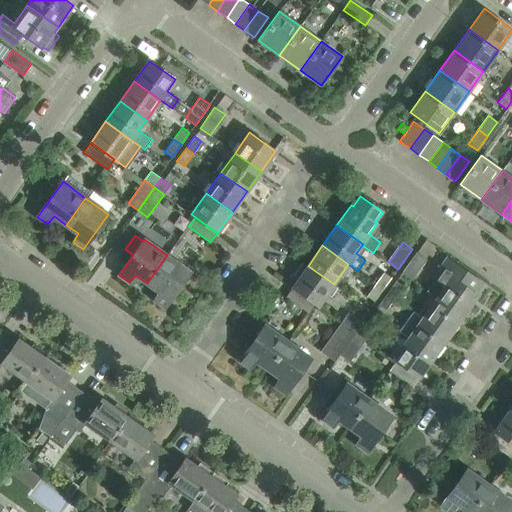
[(412,279),(427,259),(417,252),(403,272),(412,279)]
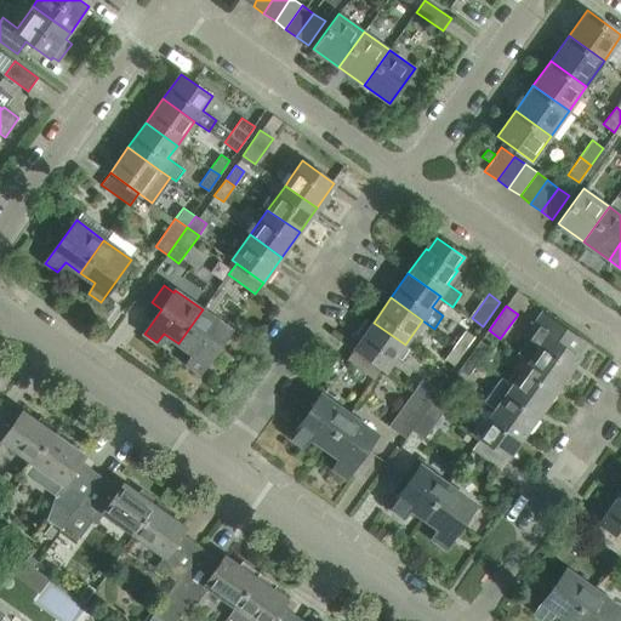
[(231,329),(210,315),(203,309),(178,343),(193,353),(188,364),(199,372),(231,329)]
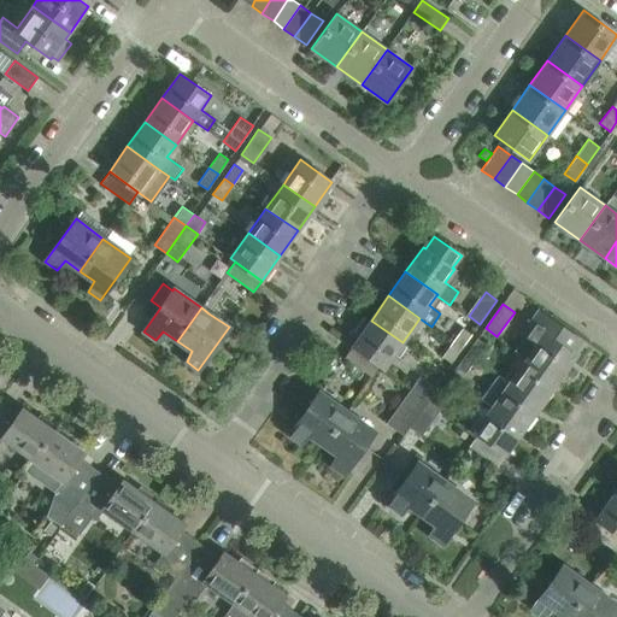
[(523,339),(515,351),(527,359),(527,358),(558,380),(576,356),(574,354),(582,342),(541,312),(534,322),(532,321),(519,338),(523,339)]
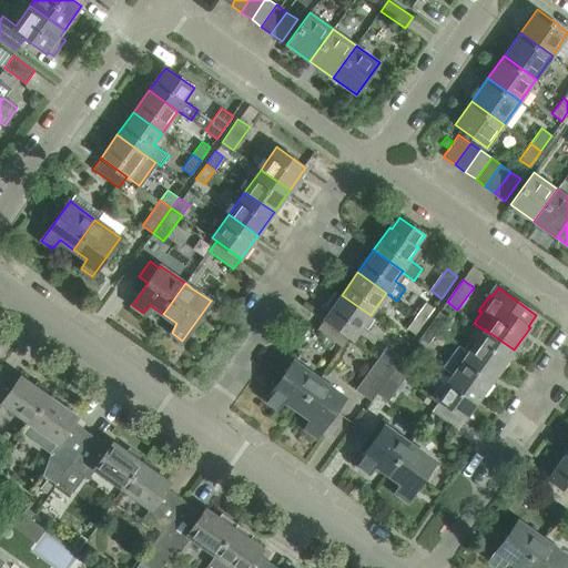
[(371,315),(342,295),(340,293),(340,294),(335,291),(325,306),(331,310),(325,318),(350,336),(354,340),(371,315)]
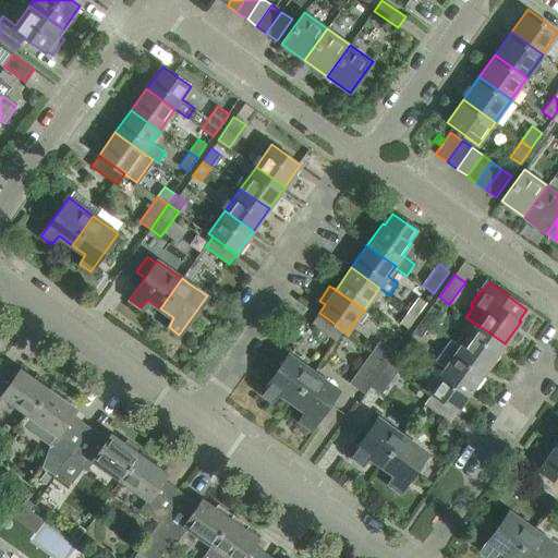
[(419,295),(410,308),(417,314),(426,302),(419,295)]
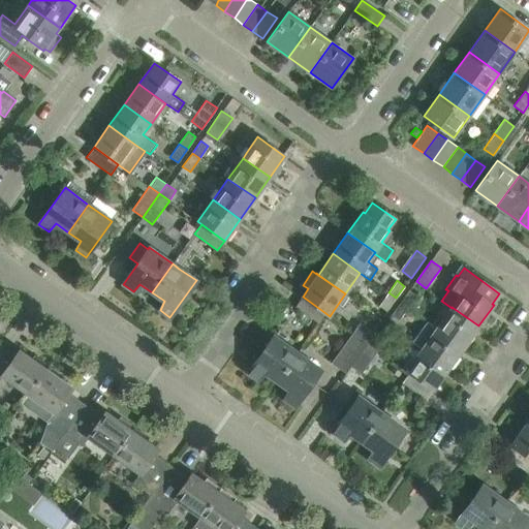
[(409,289),(401,302),(408,307),(417,294),(409,289)]
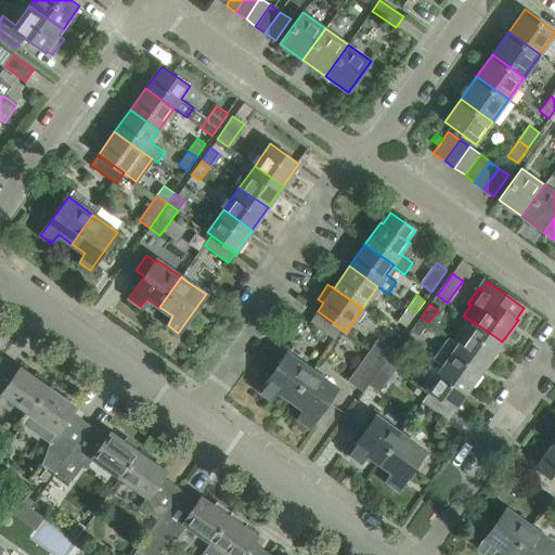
[(405,326),(415,312),(408,307),(397,321),(405,326)]
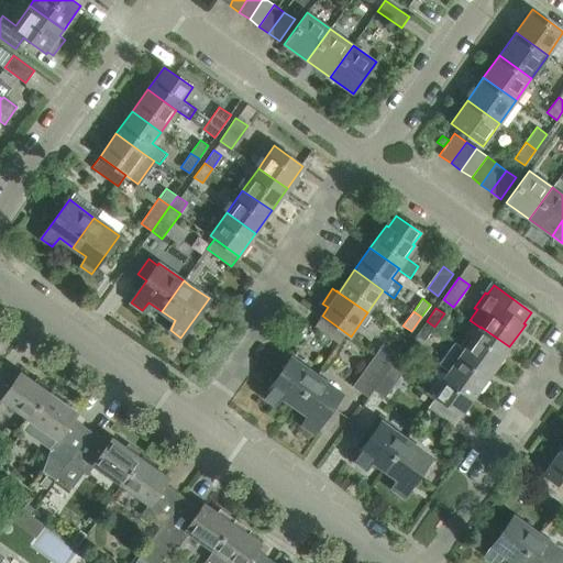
[(346,333),(322,316),(315,326),(339,343),(346,333)]
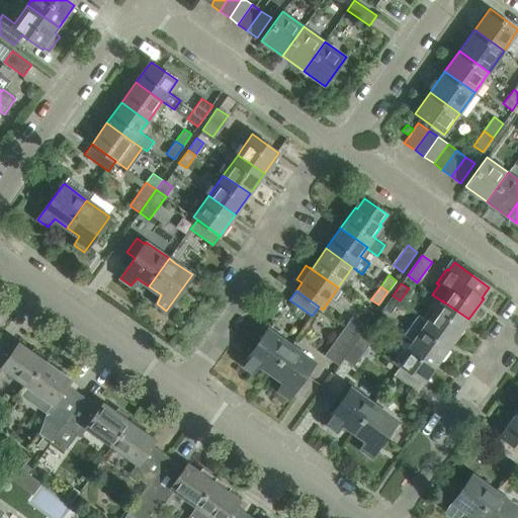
[(391,314),(400,300),(393,295),(382,309),(391,314)]
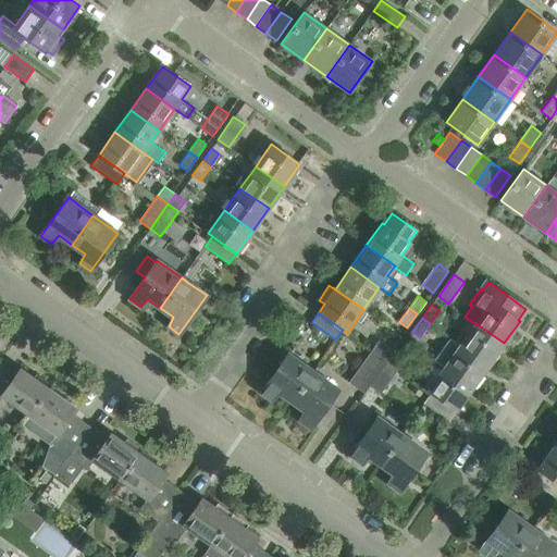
[(489,364),(504,343),(475,323),(475,324),(460,345),(489,364)]
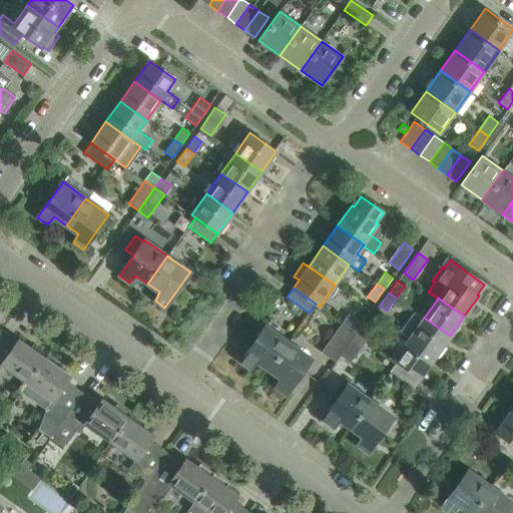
[(450,336),(424,318),(415,312),(401,332),(410,338),(435,356),(450,336)]
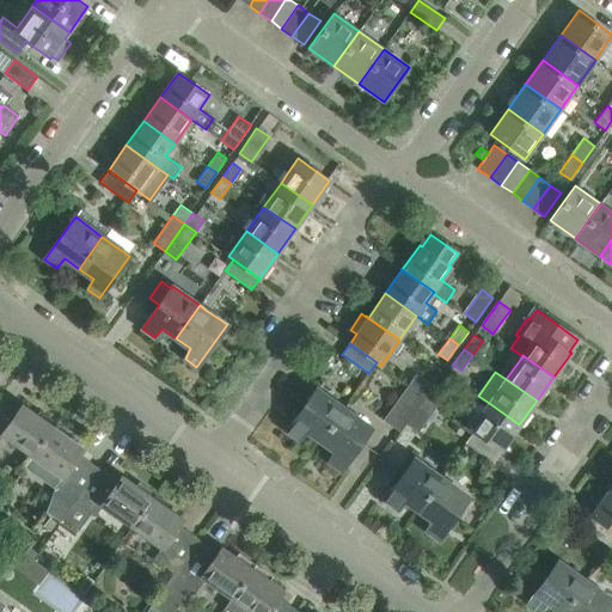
[(434,385),(422,377),(417,373),(409,384),(426,397),(434,385)]
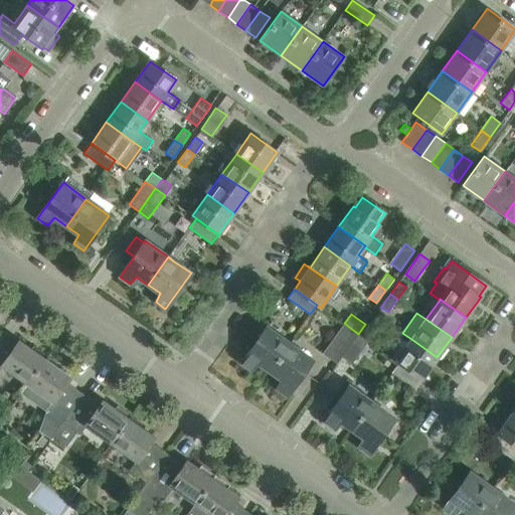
[(342,356),(358,334),(344,323),(323,353),(337,363),(341,356),(342,356)]
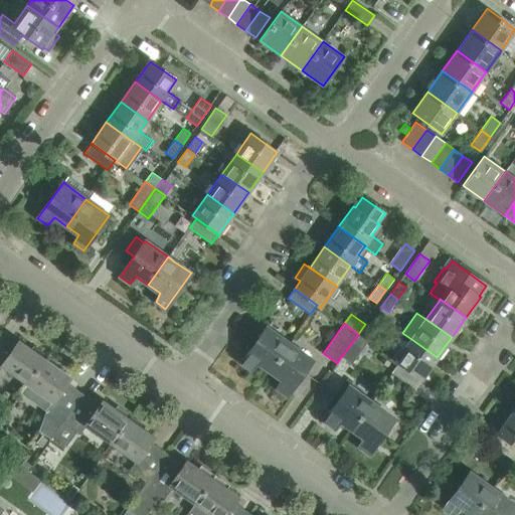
[(374,331),(365,324),(358,334),(367,340),(374,331)]
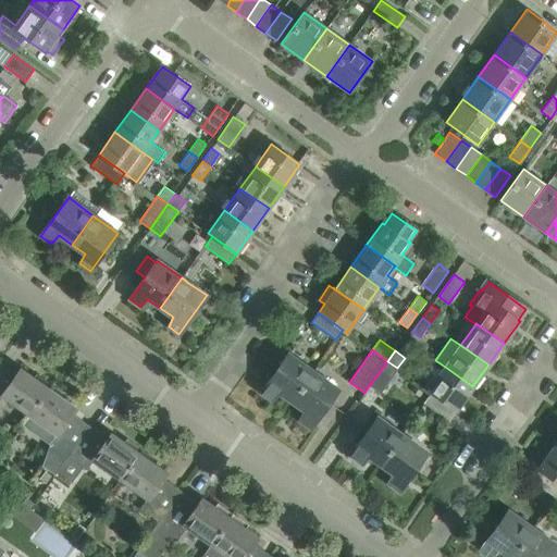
[(292,401),(313,371),(288,354),(261,393),(271,400),(279,392),(292,401)]
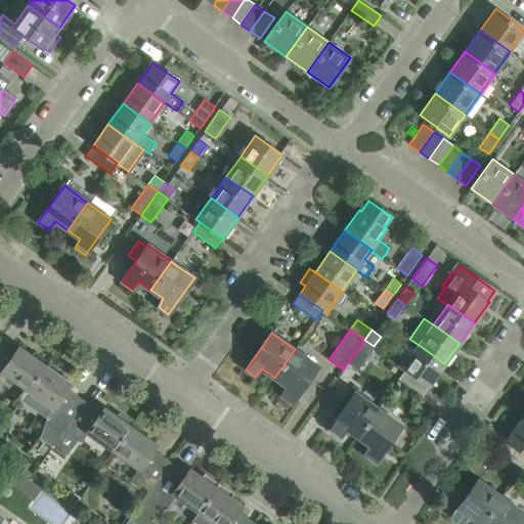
[(357,369),(374,346),(364,340),(348,362),(357,369)]
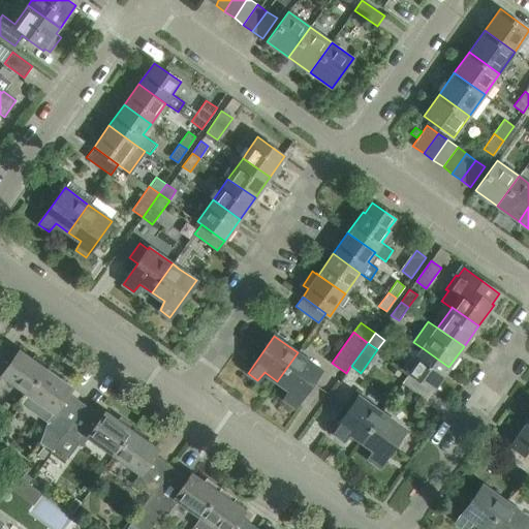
[(29,395),(49,366),(34,355),(32,359),(19,350),(13,359),(0,348),(0,379),(2,376),(29,395)]
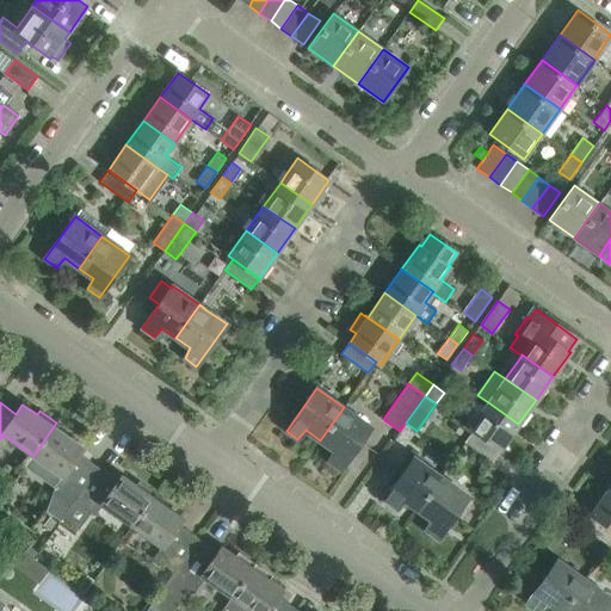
[(500,450),(518,424),(488,402),(470,427),(473,430),(500,450)]
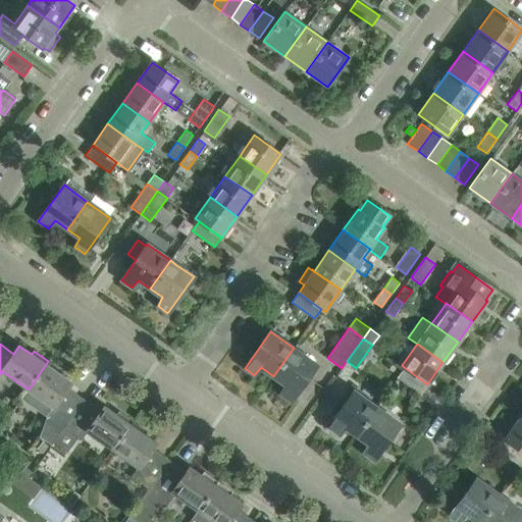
[(291,401),(316,364),(294,348),(273,376),(285,385),(280,394),(291,401)]
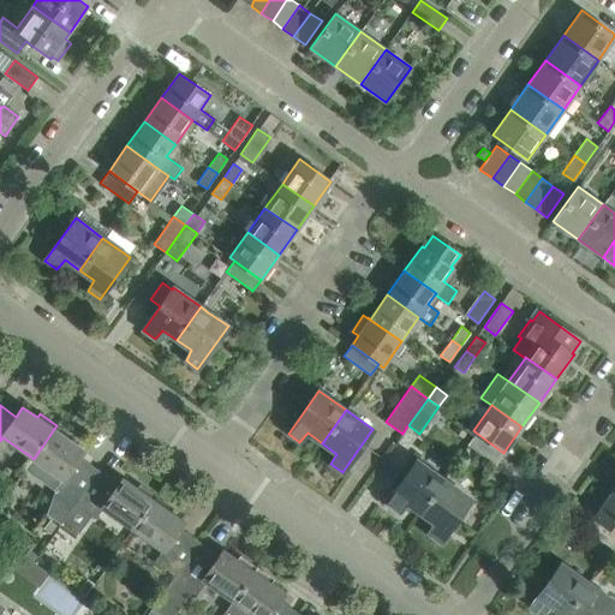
[(72,436),(57,425),(34,459),(25,470),(54,490),(47,514),(61,524),(75,505),(77,506),(96,475),(77,460),(84,451),(70,441),(72,436)]
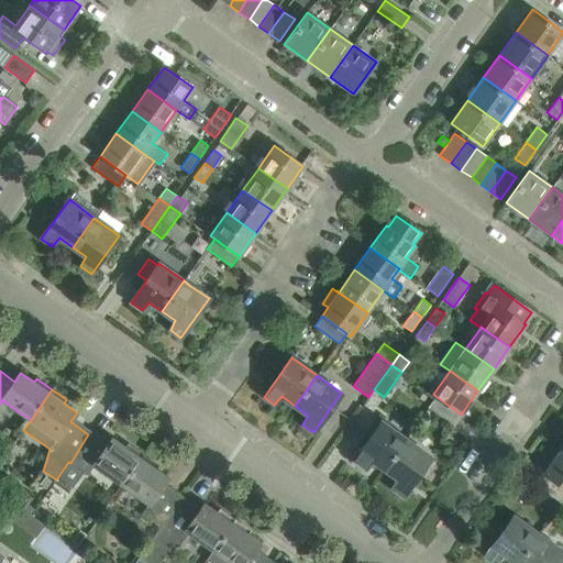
[(461,415),(435,396),(428,407),(453,426),(461,415)]
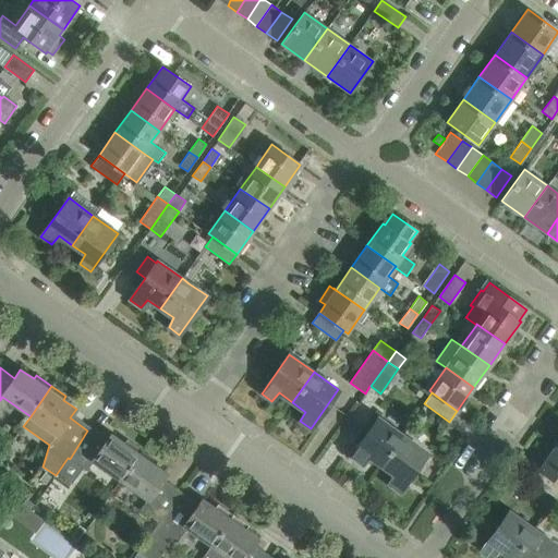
[(381,465),(402,435),(378,417),(350,457),(361,464),(368,456),(381,465)]
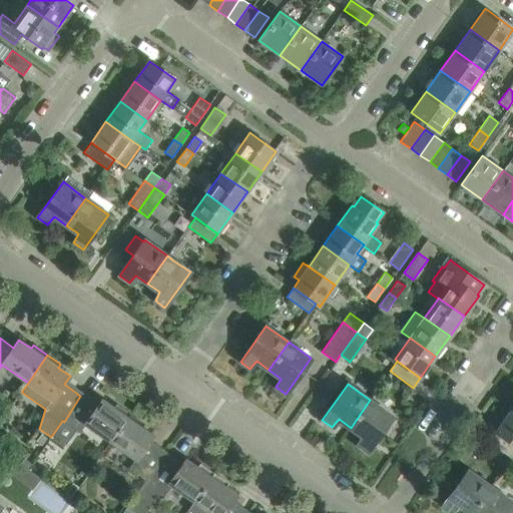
[(111,443),(130,414),(117,404),(114,408),(102,399),(96,407),(80,396),(64,422),(80,434),(87,425),(111,443)]
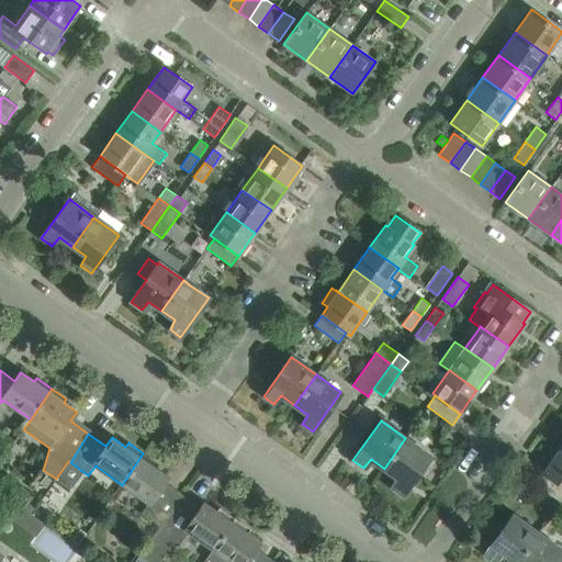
[(430,456),(405,438),(384,469),(397,478),(392,487),(402,495),(430,456)]
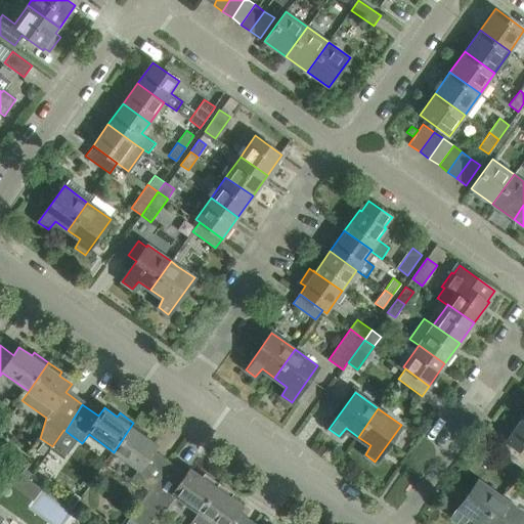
[(523,421),(521,420),(506,441),(523,453),(523,421)]
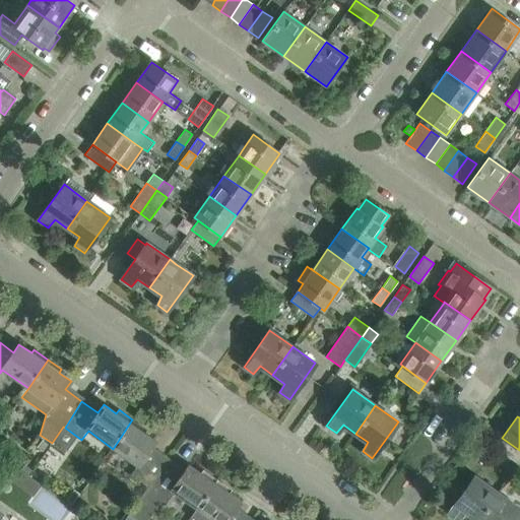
[(145,430),(132,419),(113,449),(138,466),(131,475),(148,488),(166,461),(149,450),(155,442),(143,434),(145,430)]
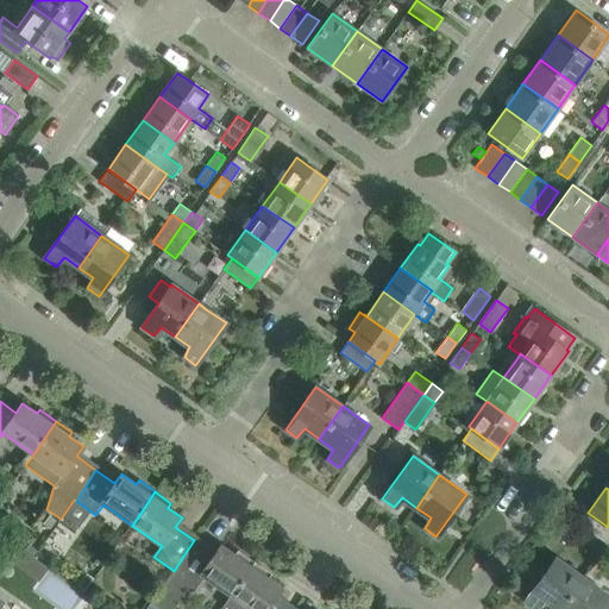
[(608,538),(608,527),(588,513),(579,523),(606,542),(608,538)]
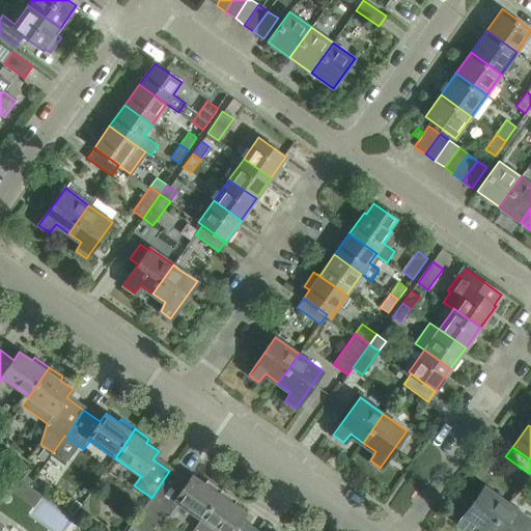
[(201,520),(221,491),(207,480),(204,484),(192,475),(187,483),(169,471),(151,498),(132,526),(138,530),(149,530),(161,516),(169,514),(178,503),(201,520)]
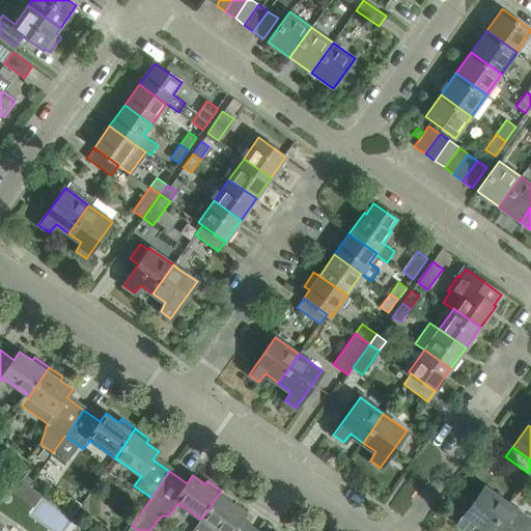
[(11,473),(2,485),(16,495),(24,482),(11,473)]
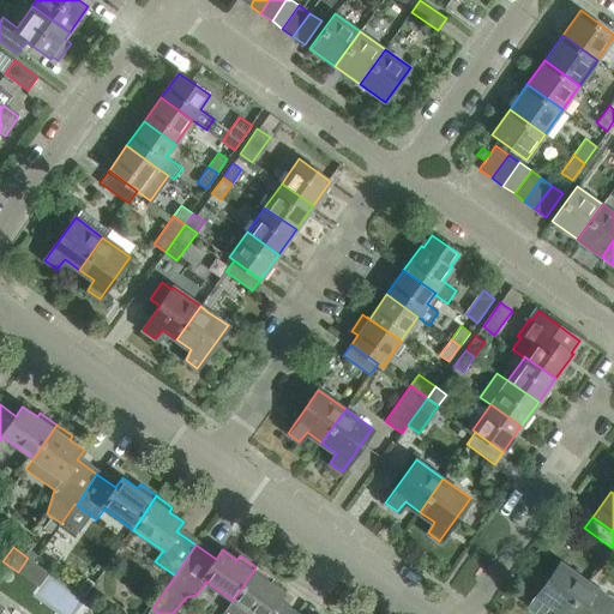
[(564,613),(587,582),(560,563),(529,606),(541,613),(549,605),(561,613),(564,613)]
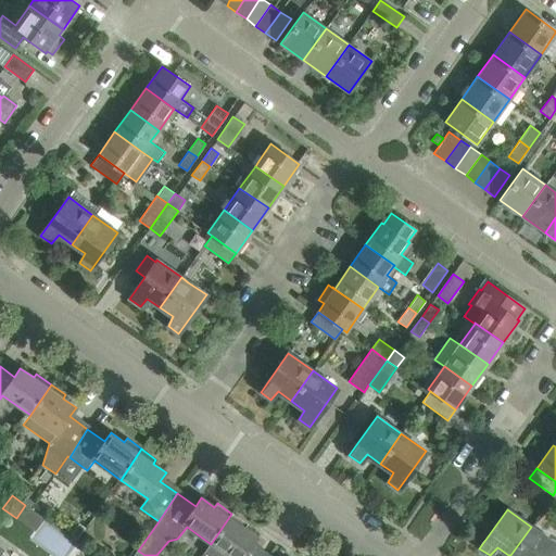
[(243,528),(247,523),(231,514),(211,544),(204,554),(206,555),(264,555),(251,546),(256,538),(243,528)]
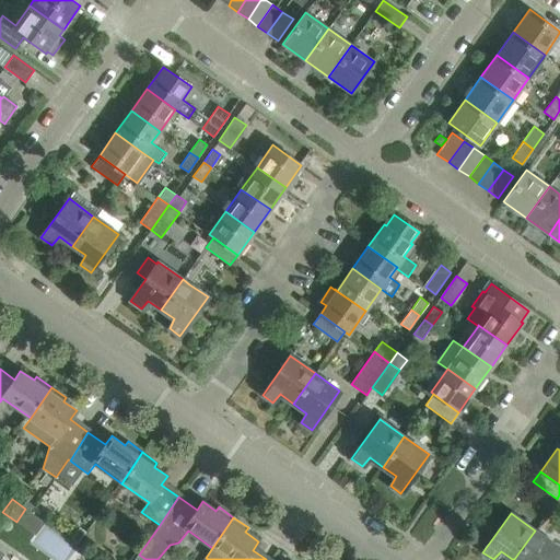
[(82,529),(73,541),(80,546),(88,534),(82,529)]
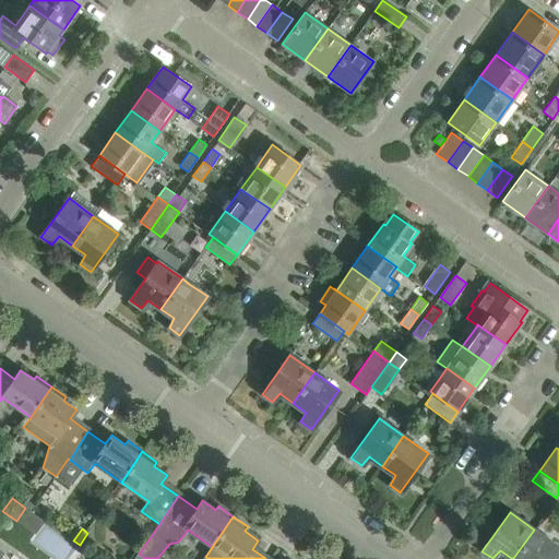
[(558,558),(558,547),(534,530),(513,558),(558,558)]
